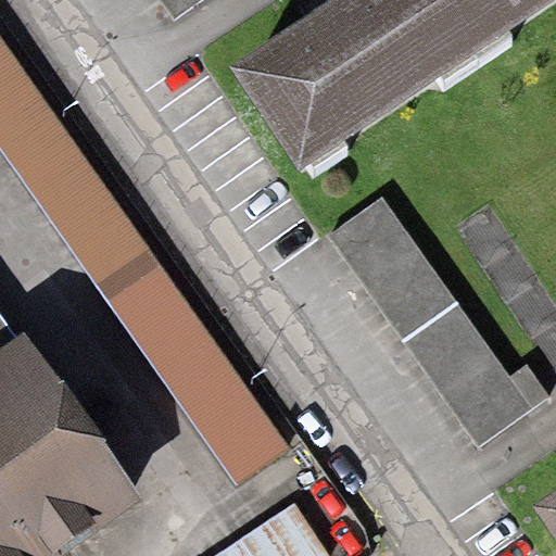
[(160,0),(173,17),(198,0),(160,0)]
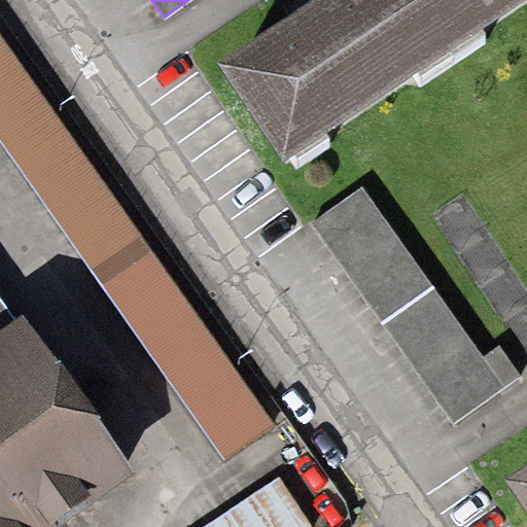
[(308,0),(218,60),(284,157),(521,0),(308,0)]
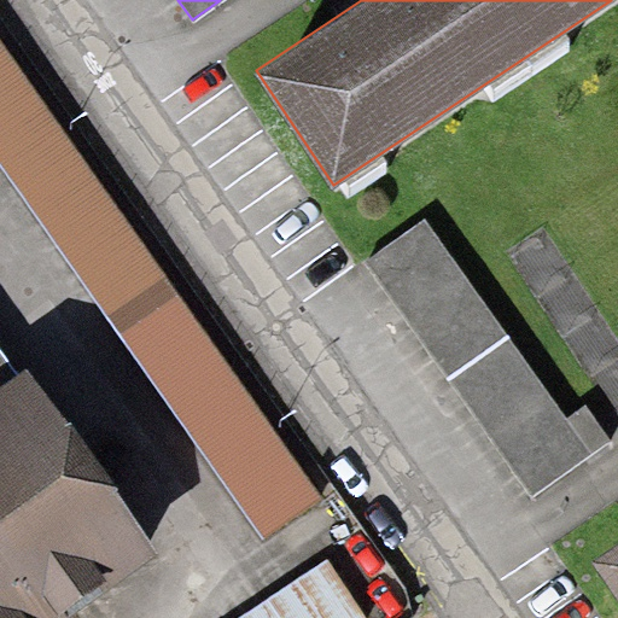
[(0,165),(117,334),(176,293),(0,44),(0,165)]
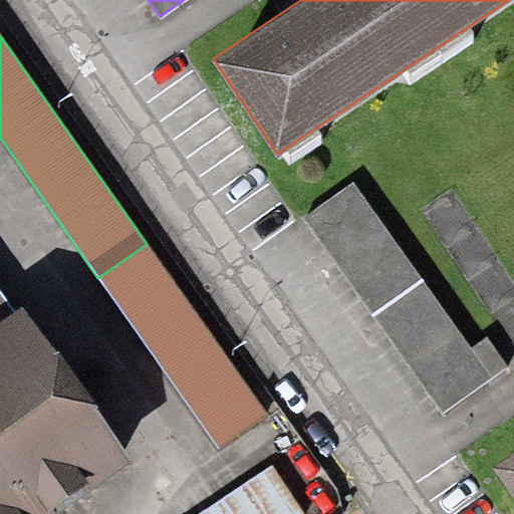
[(469,346),(350,182),(300,218),(441,414),(507,366),(485,335),(469,346)]
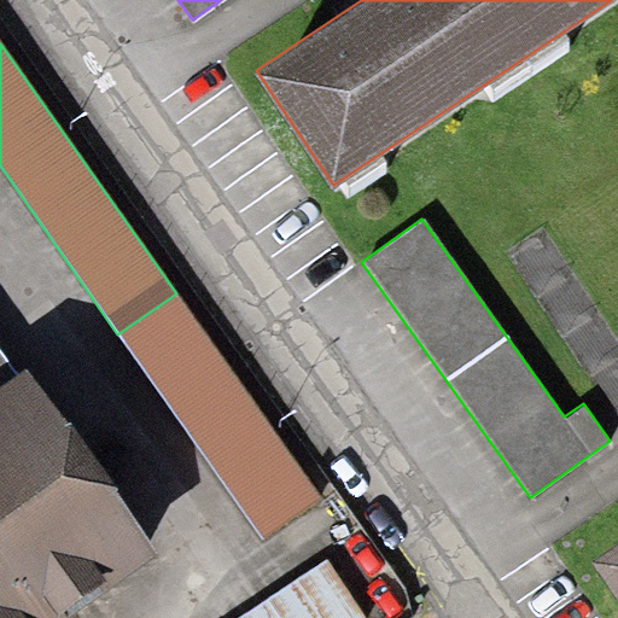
[(321,497),(176,293),(117,334),(262,540),(321,497)]
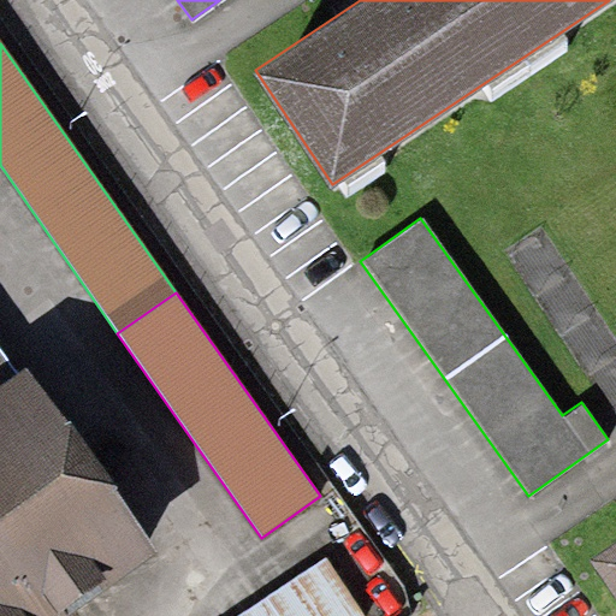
[(0,615),(65,615),(158,551),(22,359),(10,368),(0,374),(0,615)]
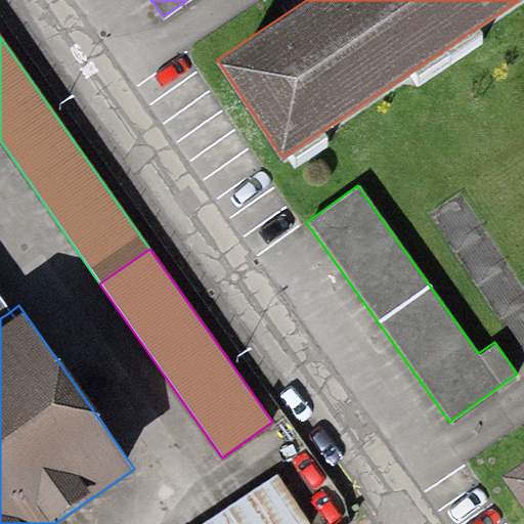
[(523,459),(501,475),(523,507),(523,459)]
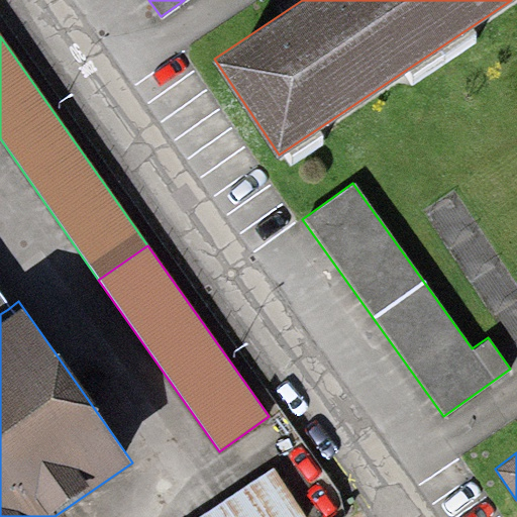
[(305,516),(272,468),(198,516),(305,516)]
